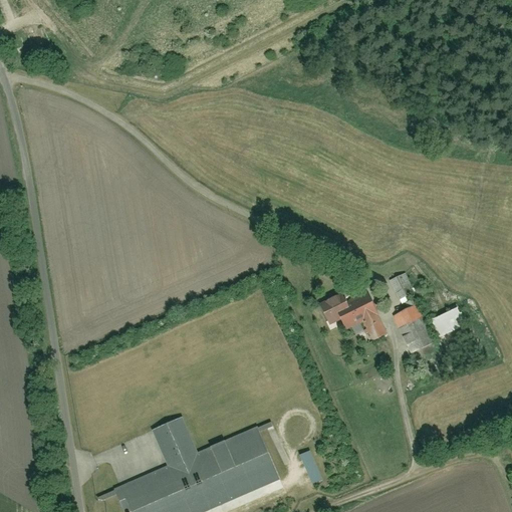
[(388,279),(397,299),(414,291),(405,271),(388,279)]
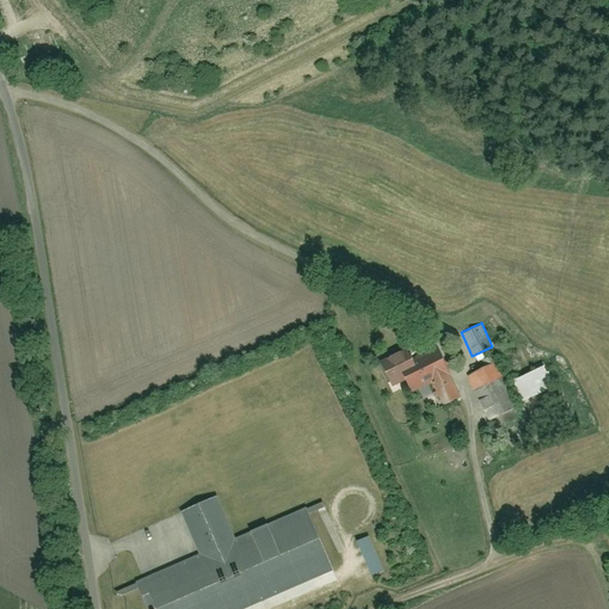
[(431,393),(426,383),(430,382),(442,406),(463,395),(437,345),(408,360),(403,349),(377,362),(391,387),(406,379),(412,391),(418,388),(423,398),(431,393)]
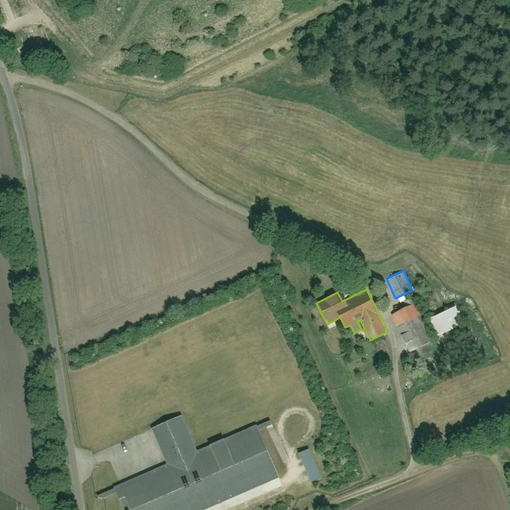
[(412,304),(391,314),(409,350),(430,340),(412,304)]
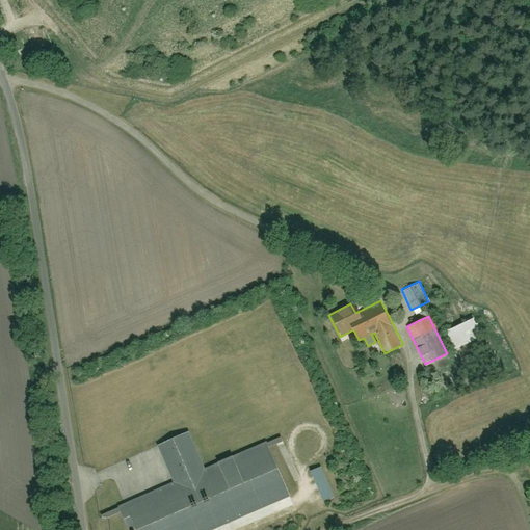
[(446,332),(453,348),(478,337),(471,320),(446,332)]
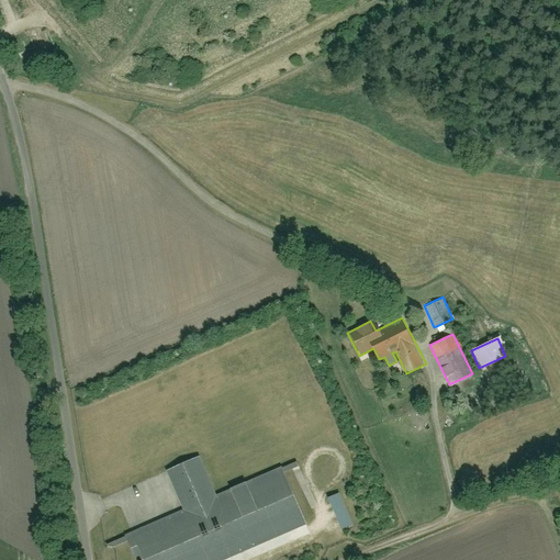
[(413,391),(417,400),(423,398),(420,389),(413,391)]
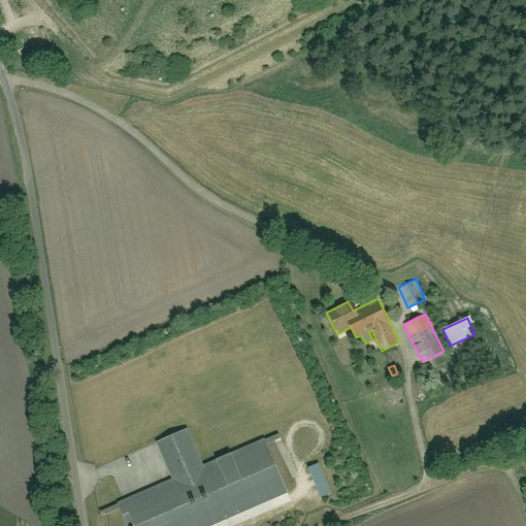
[(418,374),(421,382),(430,379),(427,371),(418,374)]
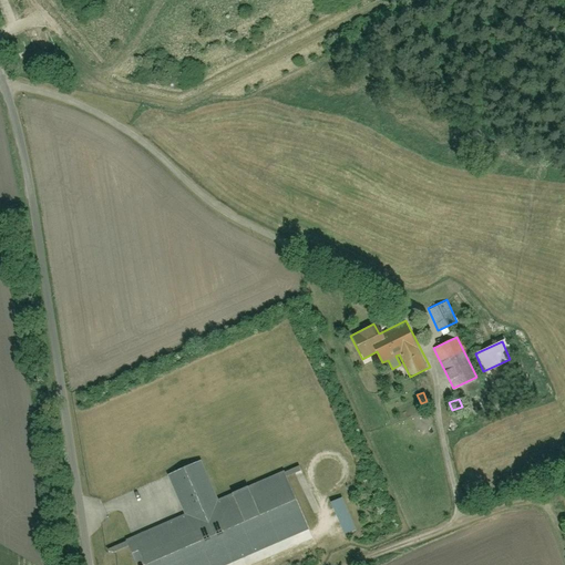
[(143,564),(217,564),(307,526),(283,471),(215,500),(197,460),(166,472),(185,514),(124,540),(134,564),(142,561),(143,564)]
